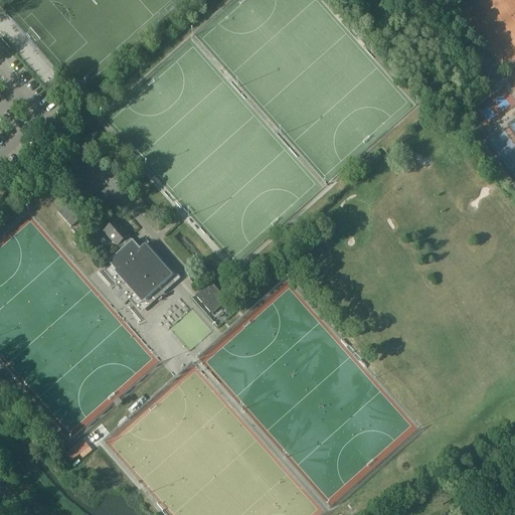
[(407,4),(402,9),(406,12),(411,7),(407,4)]
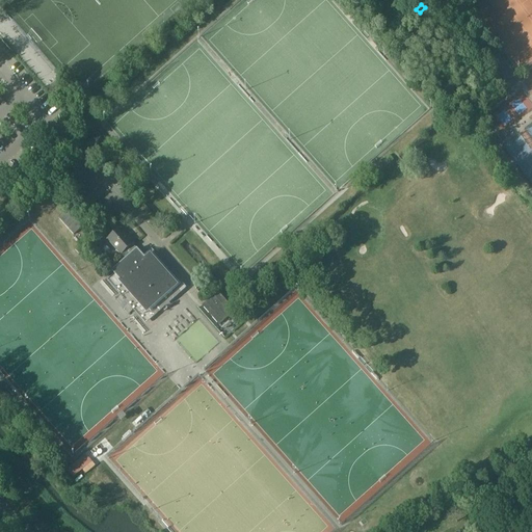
[(70,209),(59,218),(63,224),(75,214),(70,209)]
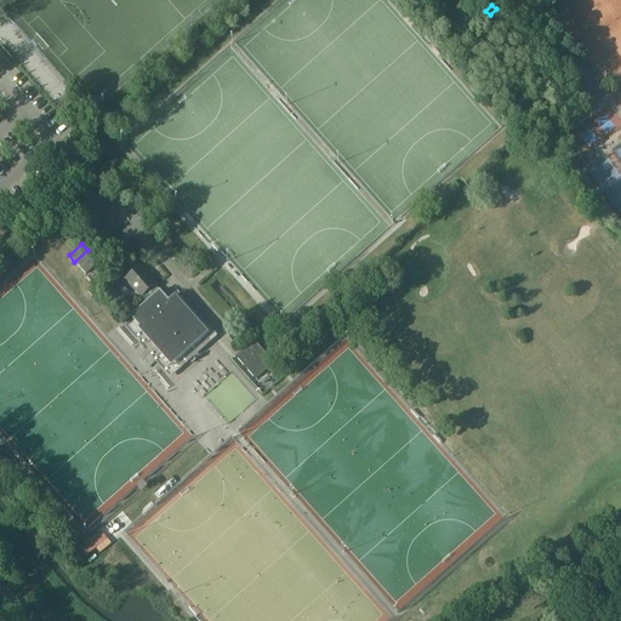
[(87,250),(74,262),(80,268),(92,257),(87,250)]
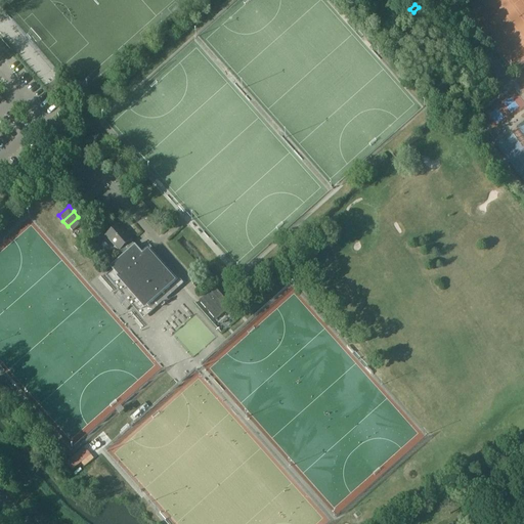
[(78,217),(68,226),(73,231),(83,222),(78,217)]
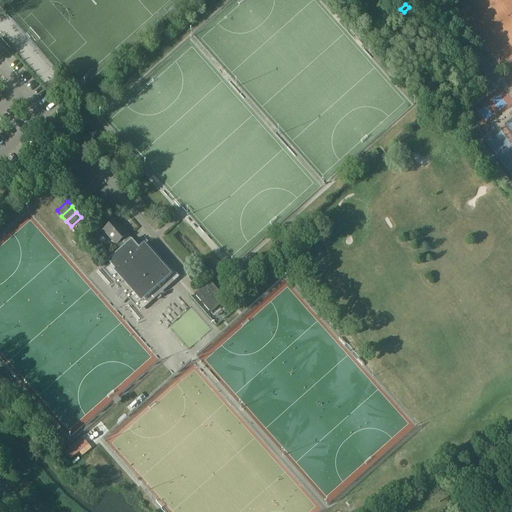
[(116,219),(103,230),(116,245),(117,244),(122,249),(132,240),(129,237),(127,235),(128,234),(116,219)]
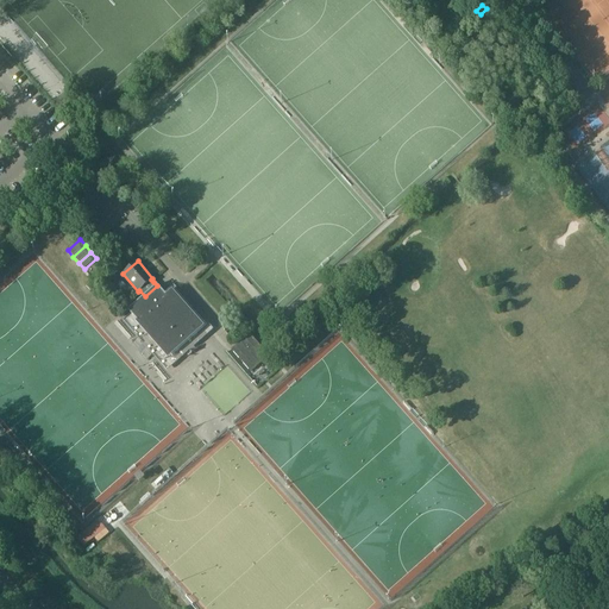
[(145,296),(129,311),(133,316),(138,322),(168,356),(201,326),(171,294),(168,297),(159,289),(157,286),(145,296)]
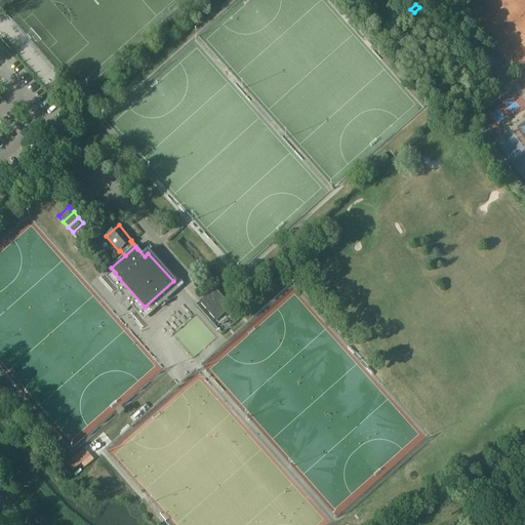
[(295,274),(312,279),(315,270),(298,265),(295,274)]
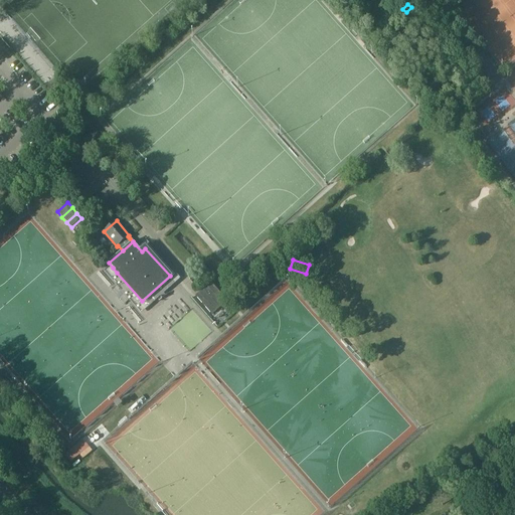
[(212,315),(228,301),(212,282),(196,296),(212,315)]
